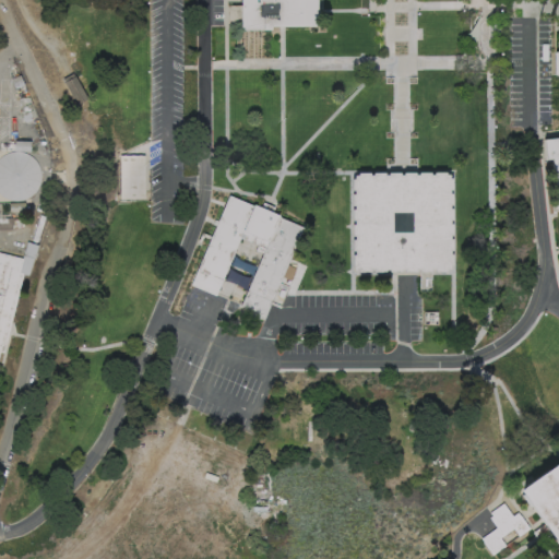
[(317,0),(317,11),(317,26),(282,26),(271,26),(271,30),(244,30),(244,26),(241,26),(241,0),(317,0)]
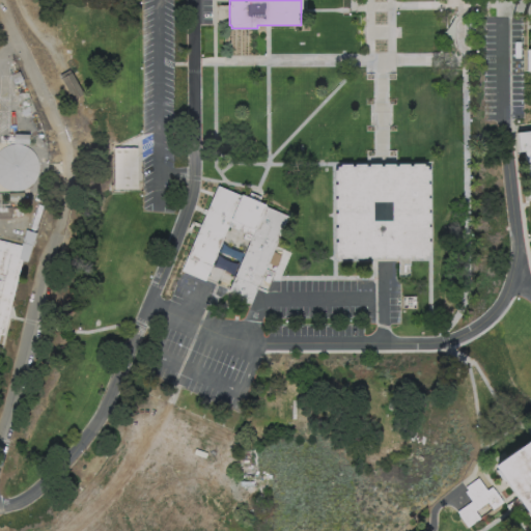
[(454,11),(450,24),(443,31),(449,37),(454,48),(453,31),(454,11)]
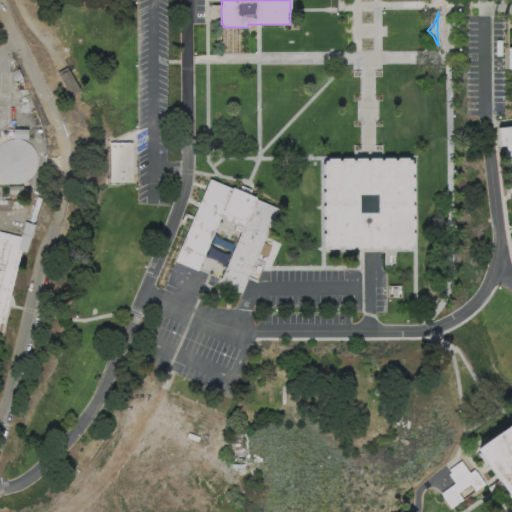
[(67,65),(56,71),(70,95),(80,89),(67,65)]
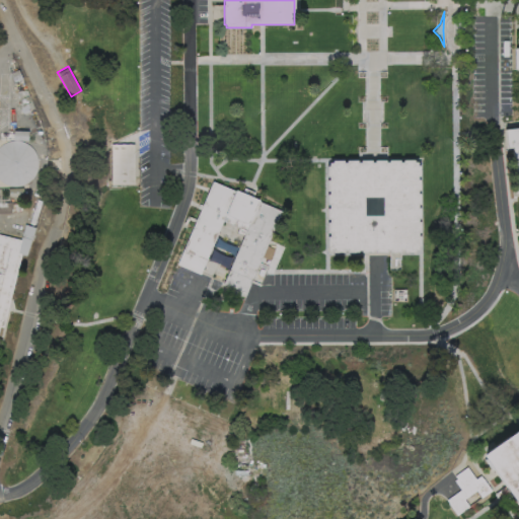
[(22,78),(15,82),(11,73),(18,69),(22,78)]
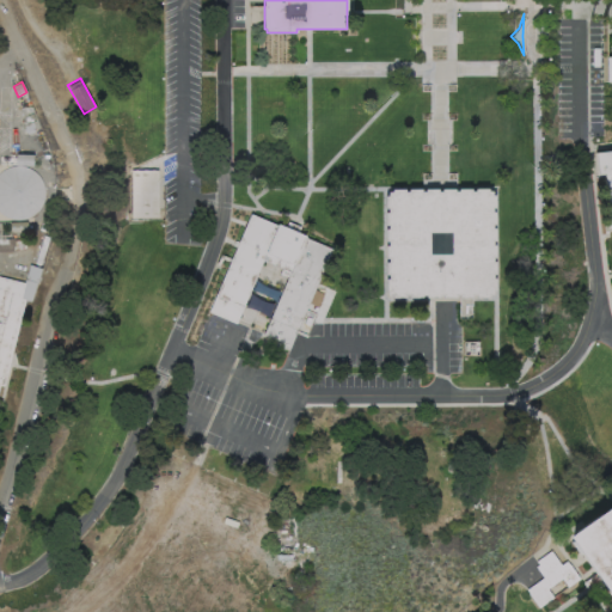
[(611,147),(594,150),(597,172),(603,172),(609,216),(610,215),(611,224),(611,222),(611,147)]
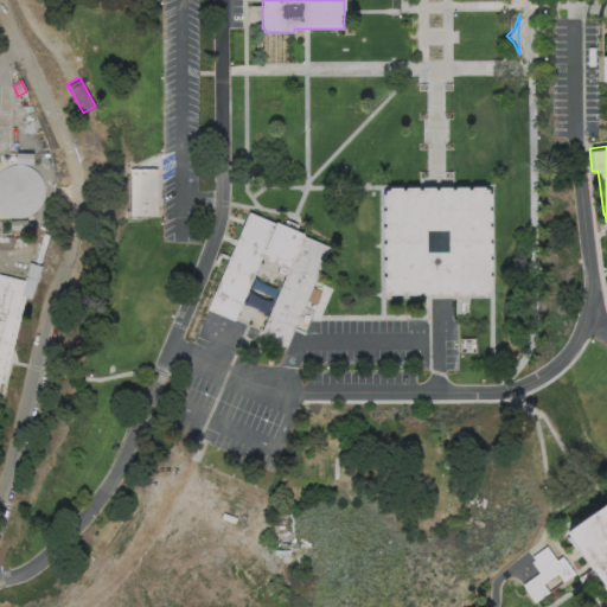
[(34,154),(33,165),(16,164),(17,153),(34,154)]
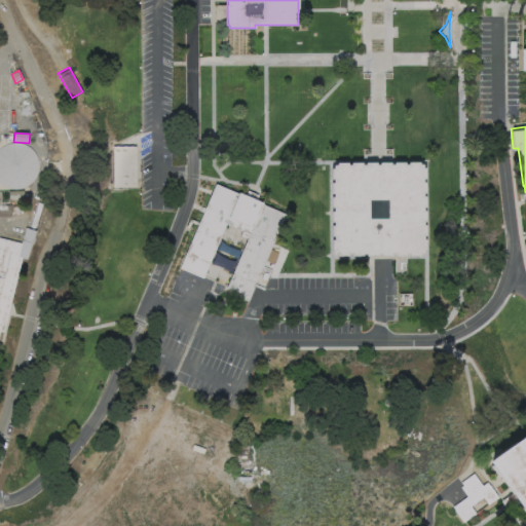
[(0,183),(3,186),(9,189),(16,190),(24,188),(30,184),(34,178),(37,171),(36,163),(34,156),(30,151),(24,147),(16,145),(9,146),(2,149),(0,151),(0,183)]
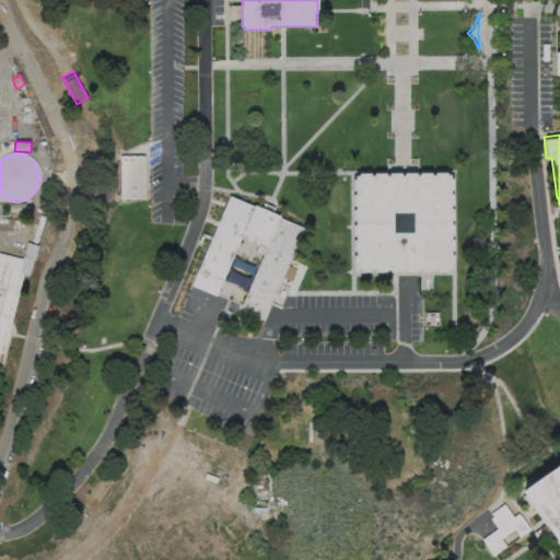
[(119,155),(144,154),(144,198),(120,198),(119,155)]
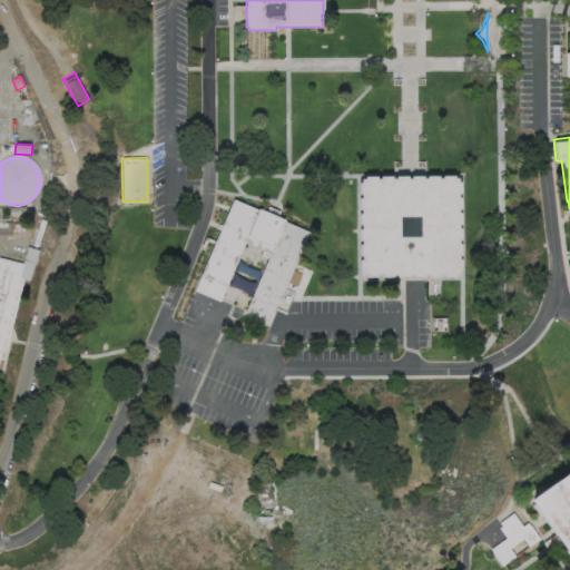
[(365,174),(365,176),(361,176),(362,180),(359,180),(360,193),(362,193),(362,196),(360,196),(360,207),(362,207),(362,212),(360,212),(360,224),(362,224),(362,227),(360,227),(360,239),(362,239),(362,243),(360,243),(360,255),(362,255),(362,258),(360,258),(360,269),(362,269),(362,274),(366,274),(366,276),(377,276),(377,274),(381,274),(381,276),(393,276),(393,274),(396,274),(396,276),(409,276),(409,274),(412,274),(412,276),(424,276),(424,274),(428,274),(428,276),(439,276),(439,274),(443,274),(443,275),(454,275),(454,273),(459,273),(459,268),(461,268),(461,256),(459,256),(459,253),(461,253),(461,241),(459,241),(459,237),(461,237),(461,225),(459,225),(458,222),(461,222),(461,209),(459,209),(459,206),(461,206),(461,194),(459,194),(459,190),(461,190),(461,178),(459,178),(459,175),(454,175),(454,172),(442,173),(442,175),(439,175),(439,173),(426,173),(426,176),(423,176),(423,173),(412,173),(412,176),(408,176),(408,174),(395,174),(395,176),(392,176),(392,174),(381,174),(381,176),(376,176),(376,174),(365,174)]
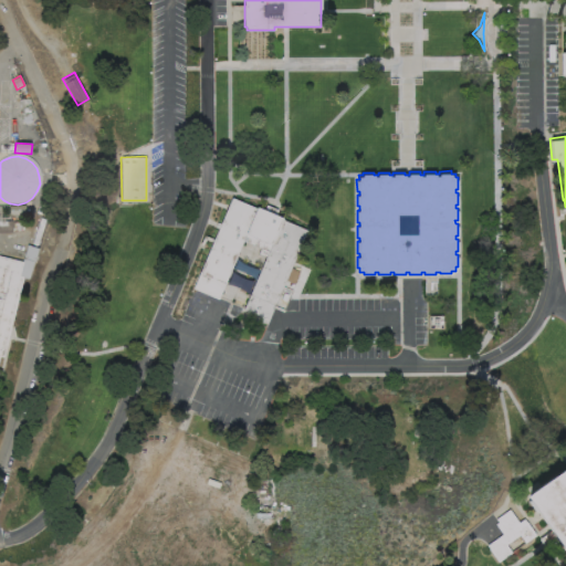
[(243,307),(252,311),(251,315),(255,317),(258,314),(269,318),(306,229),(282,219),(283,217),(275,213),(278,209),(273,207),(266,203),(264,209),(257,206),(255,207),(231,197),(218,229),(213,240),(191,293),(216,303),(219,297),(245,232),(271,243),(243,307)]
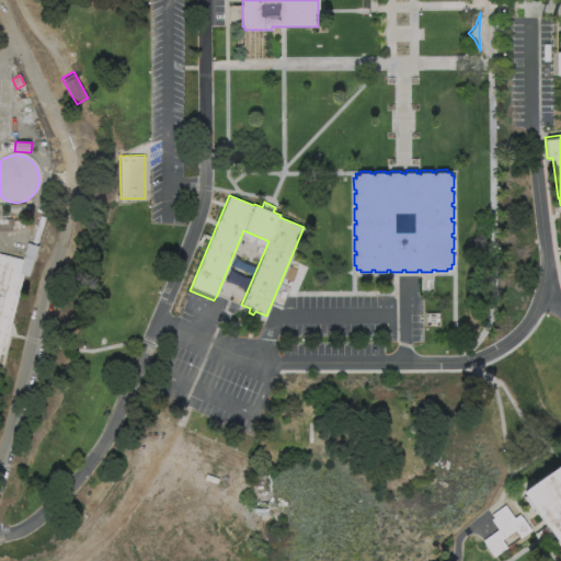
[(22,212),(11,213),(10,204),(22,204),(22,212)]
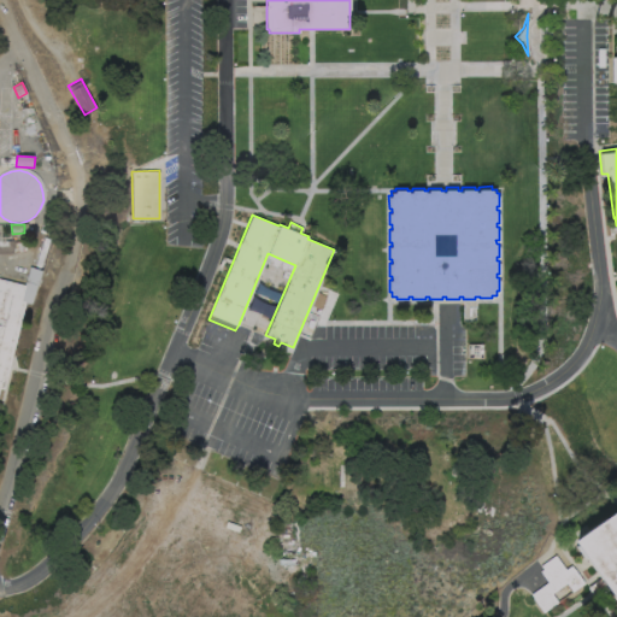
[(51,239),(41,268),(36,265),(45,238),(51,239)]
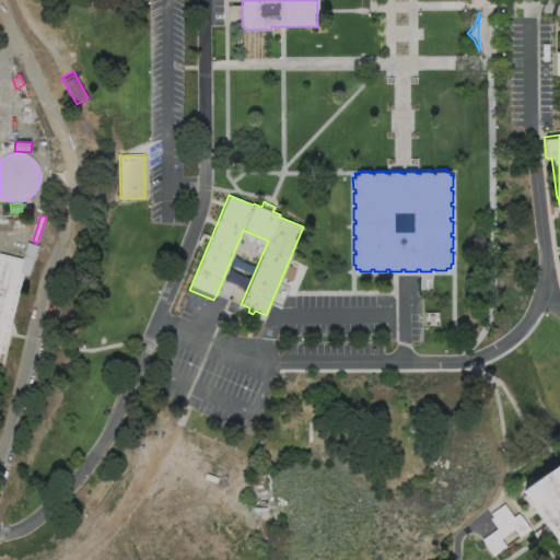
[(0,354),(1,356),(9,333),(25,261),(0,255),(0,354)]
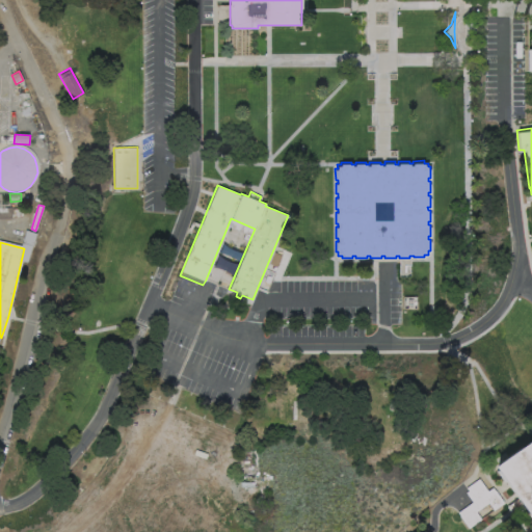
[(217,255),(215,262),(212,267),(223,270),(234,276),(235,269),(239,264),(228,262),(217,255)]
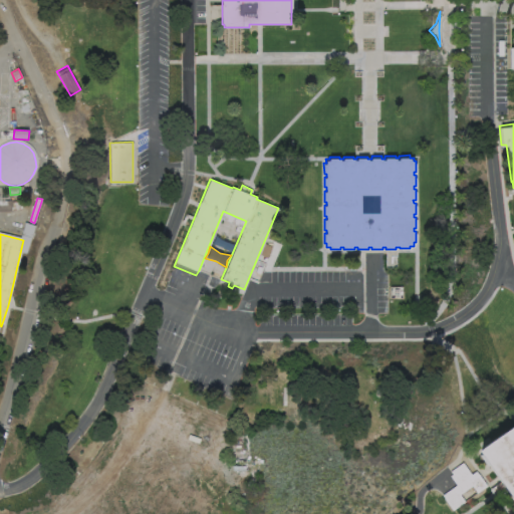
[(510,427),(513,432),(513,503),(503,488),(498,482),(476,451),(491,441),(510,427)]
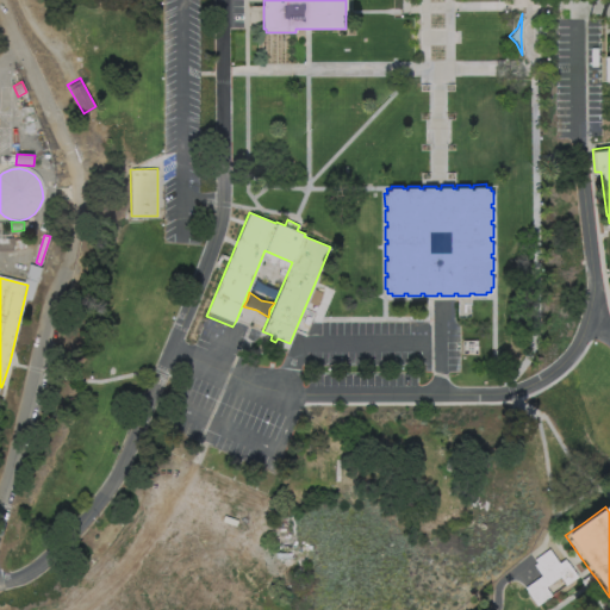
[(536,607),(577,577),(565,559),(559,564),(556,561),(548,549),(534,560),(536,564),(534,566),(541,576),(524,589),(536,607)]
